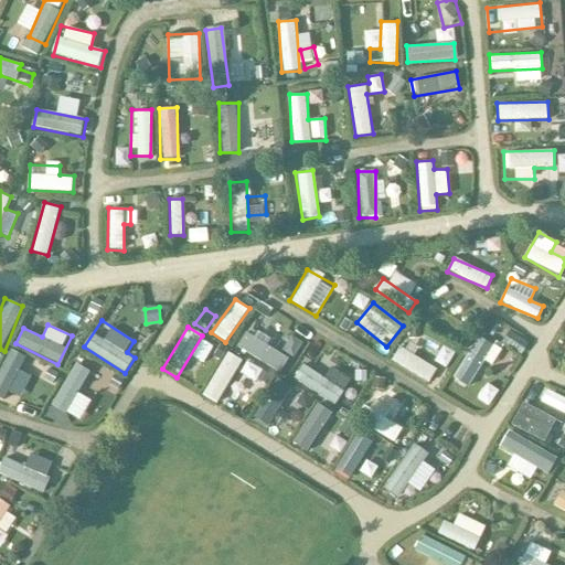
[(281,371),(290,352),(246,331),(237,349),(281,371)]
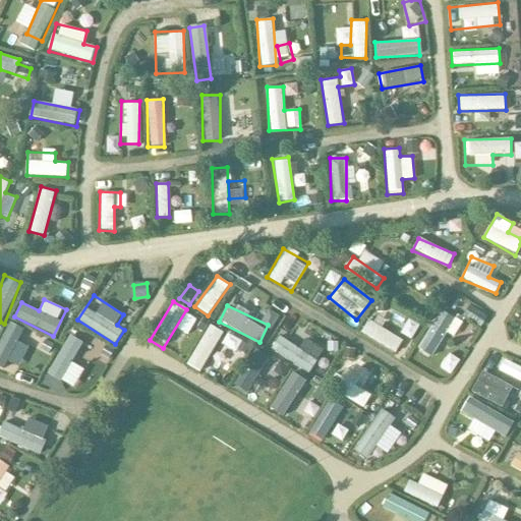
[(416,351),(429,360),(446,334),(453,338),(463,323),(441,309),(416,351)]
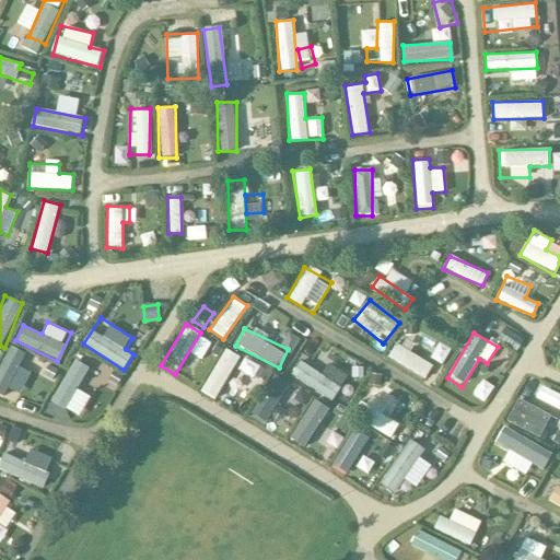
[(387,359),(426,380),(433,364),(394,345),(387,359)]
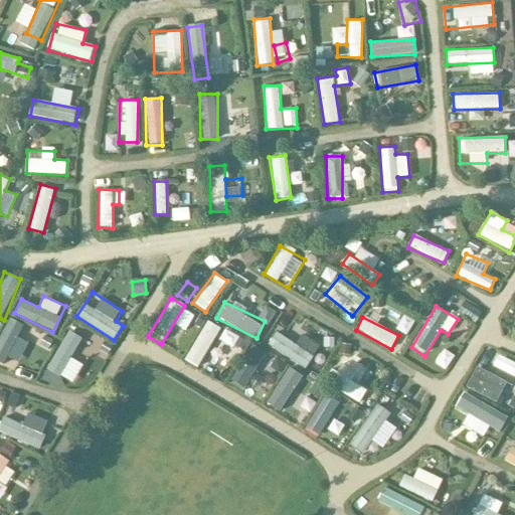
[(0,335),(0,364),(1,365),(12,341),(27,348),(35,331),(7,319),(0,335)]
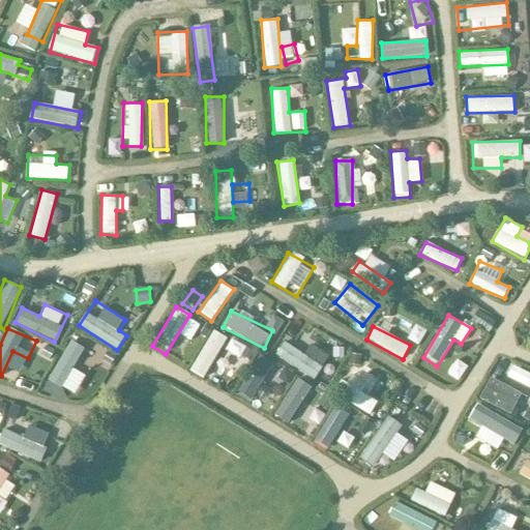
[(212,329),(190,372),(205,379),(227,336),(212,329)]
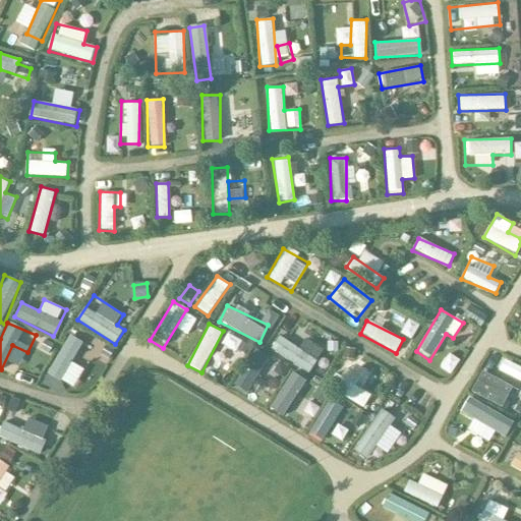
[(302,368),(315,347),(286,329),(273,349),(302,368)]
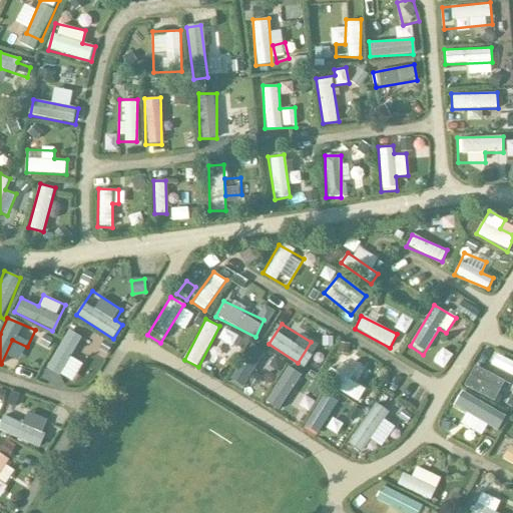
[(235,345),(237,333),(222,331),(220,343),(235,345)]
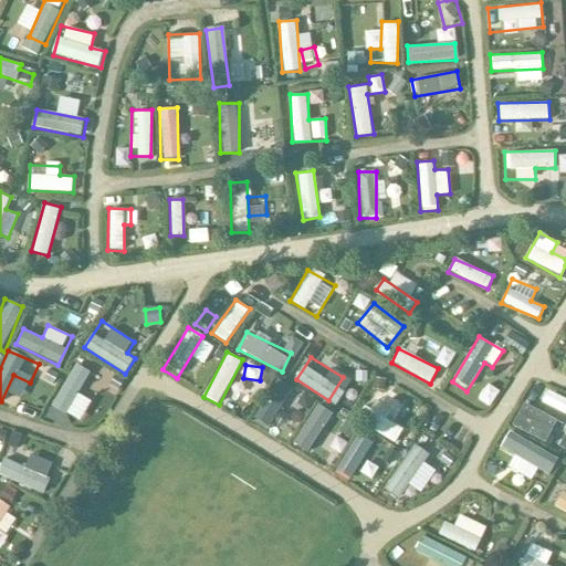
[(62,378),(45,418),(60,423),(75,383),(62,378)]
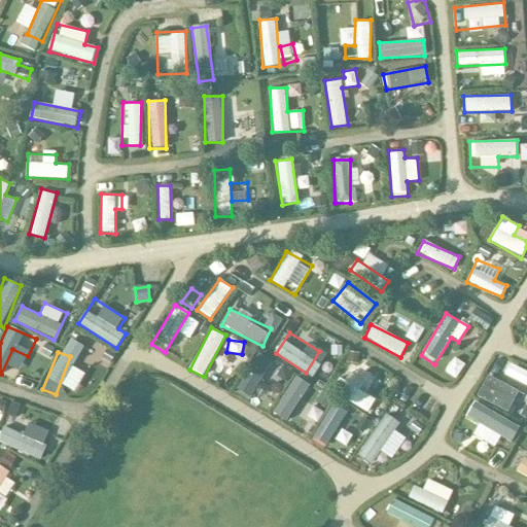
[(247,401),(271,363),(258,355),(235,394),(247,401)]
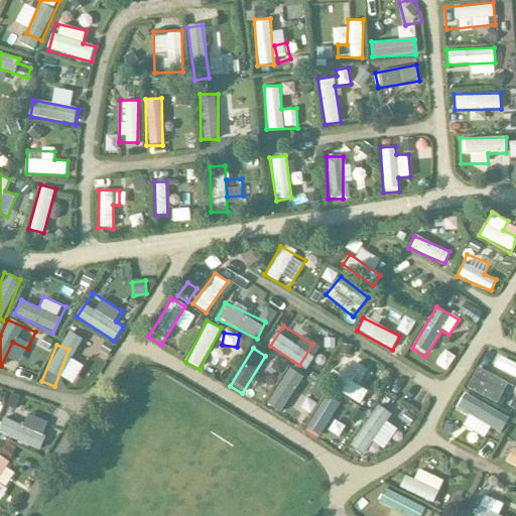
[(361,403),(368,391),(357,384),(369,365),(346,351),(327,384),(361,403)]
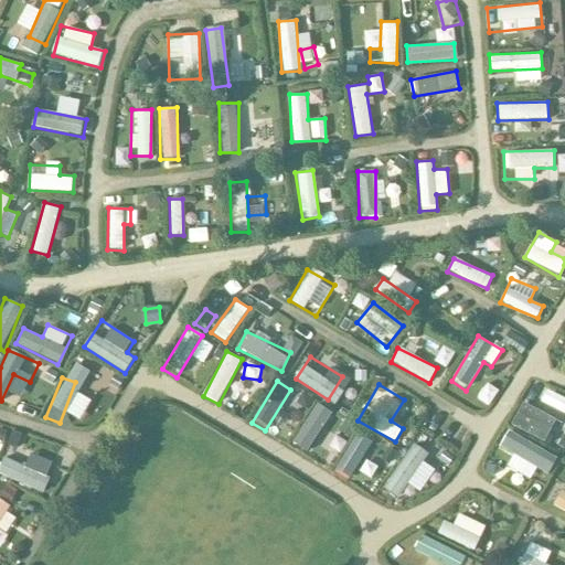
[(546,443),(558,420),(522,402),(510,424),(546,443)]
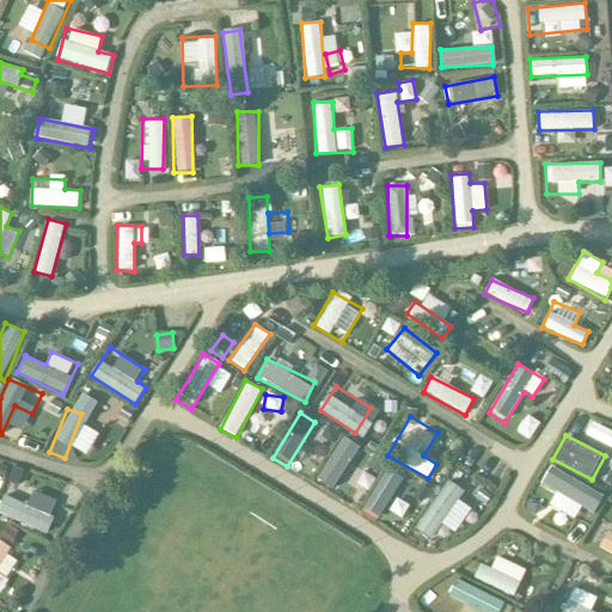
[(313,482),(329,493),(359,447),(344,438),(313,482)]
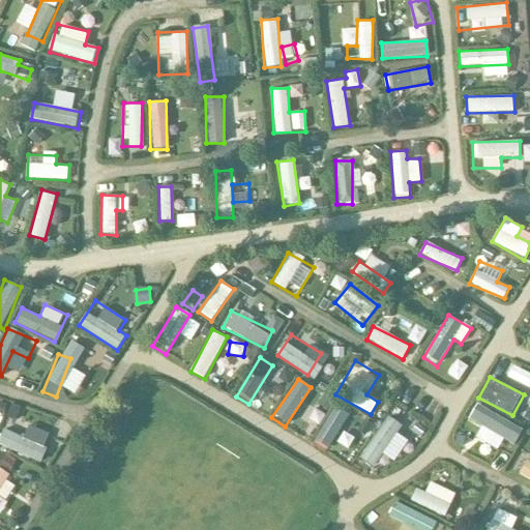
[(336,402),(315,443),(330,450),(351,409),(336,402)]
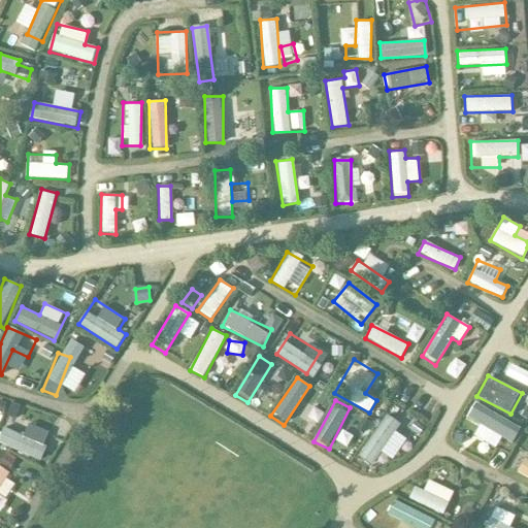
[(4,426),(0,432),(0,442),(38,463),(46,448),(4,426)]
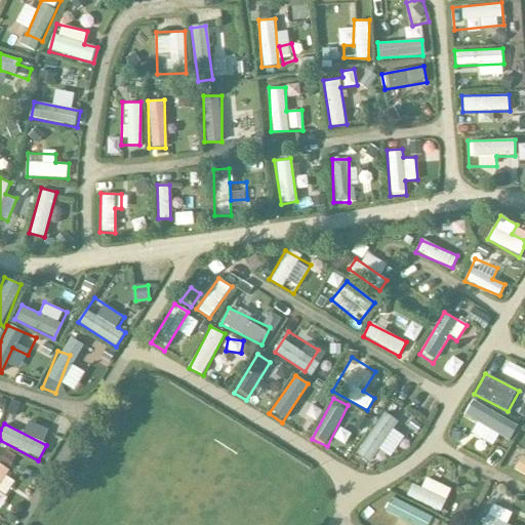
[(352,457),(366,466),(388,432),(374,423),(352,457)]
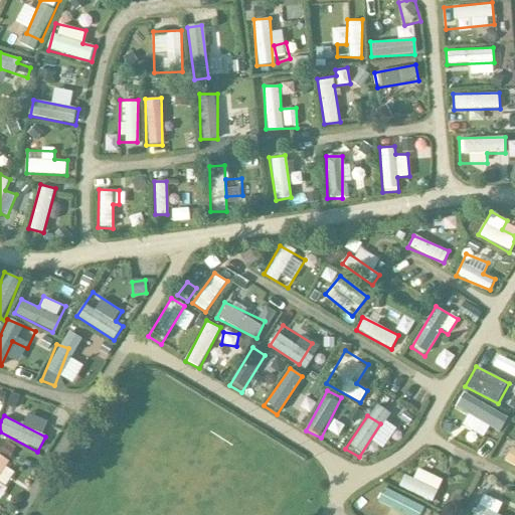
[(473,444),(479,432),(449,415),(442,427),(473,444)]
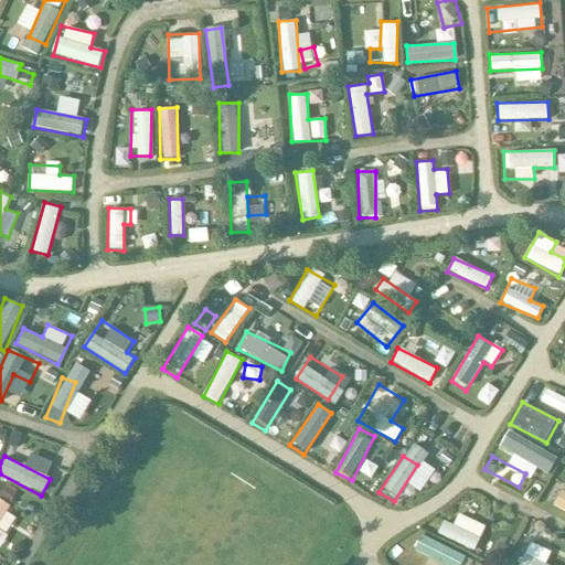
[(564,491),(561,489),(551,503),(564,511),(564,491)]
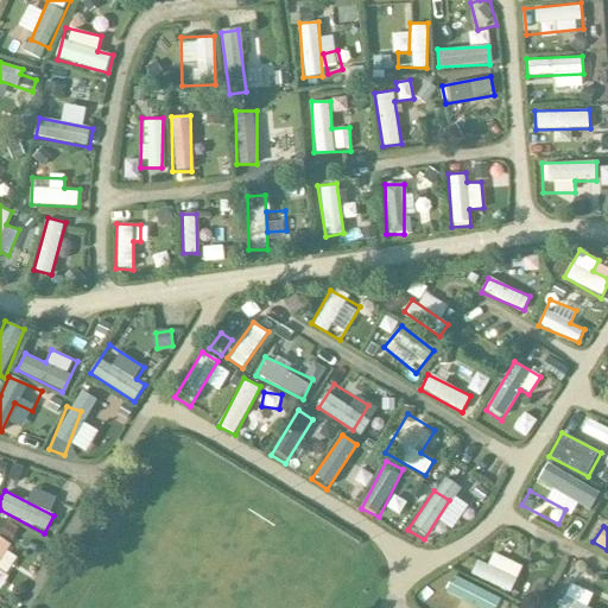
[(0,563),(13,545),(0,536),(0,563)]
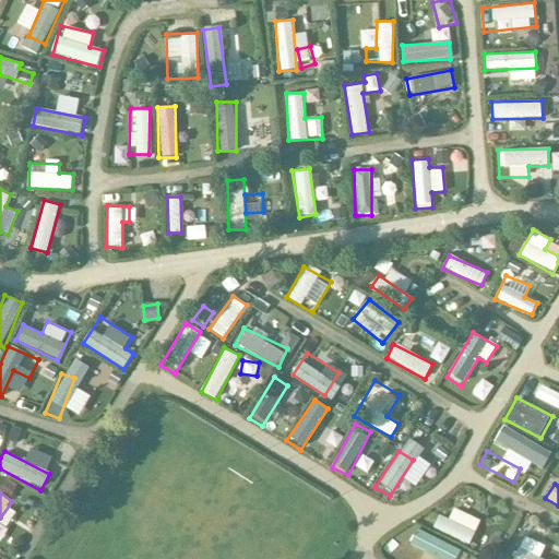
[(447,519),(439,515),(432,527),(468,545),(480,521),(453,507),(447,519)]
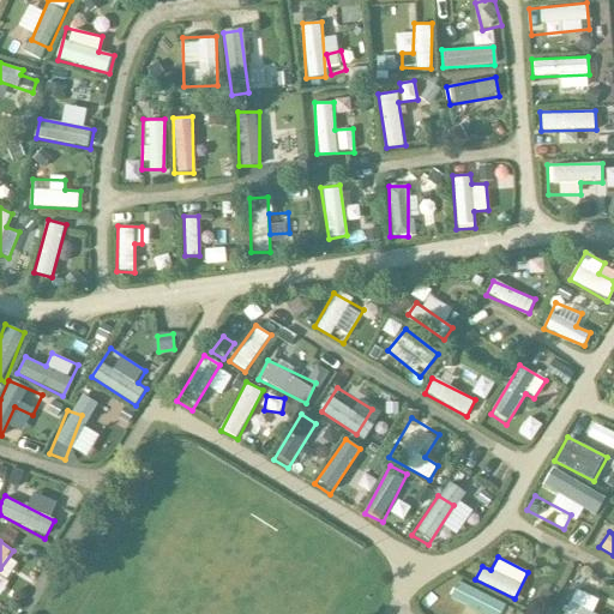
[(482,613),(499,613),(505,605),(457,582),(450,599),(482,613)]
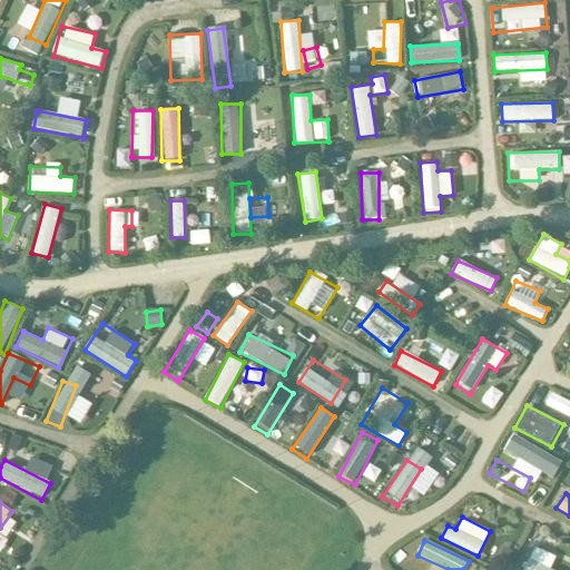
[(550,569),(557,557),(533,547),(522,569),(550,569)]
